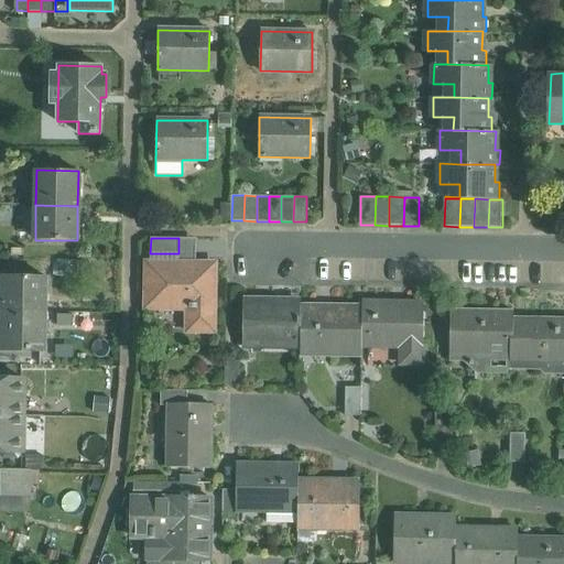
[(213,266),(148,264),(147,306),(190,307),(188,329),(212,329),(213,266)]
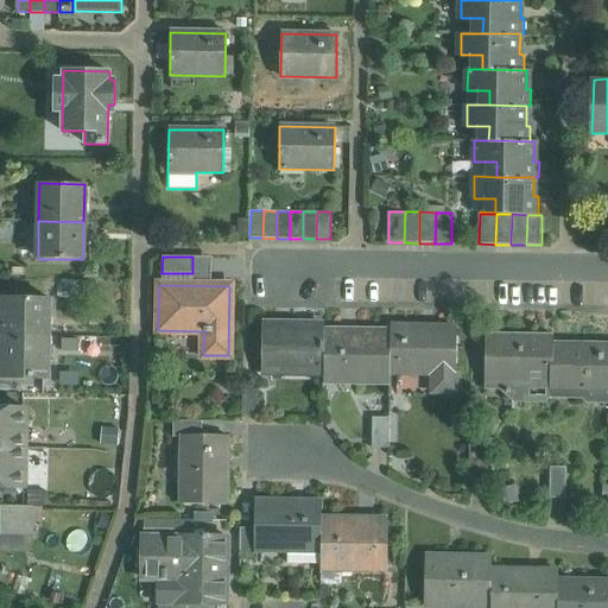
[(50,299),(5,298),(4,335),(49,336),(50,299)]
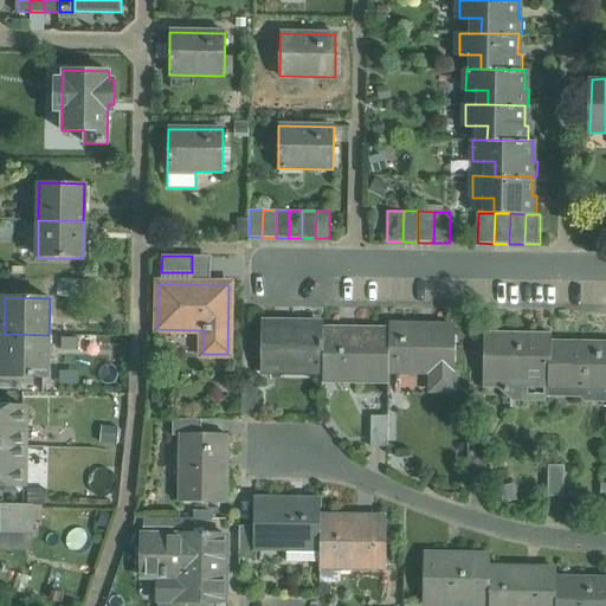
[(323,324),(262,323),(262,371),(263,371),(263,368),(284,369),(284,366),(322,367),(323,329),(323,324)]
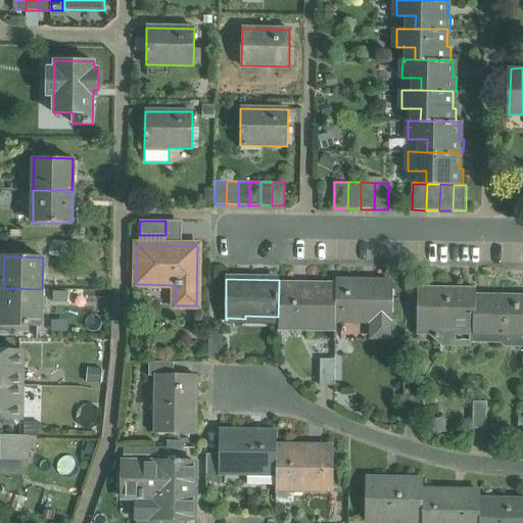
[(392,282),(336,281),(336,287),(335,320),(372,320),(372,337),(391,337),(391,321),(392,321),(392,282)]
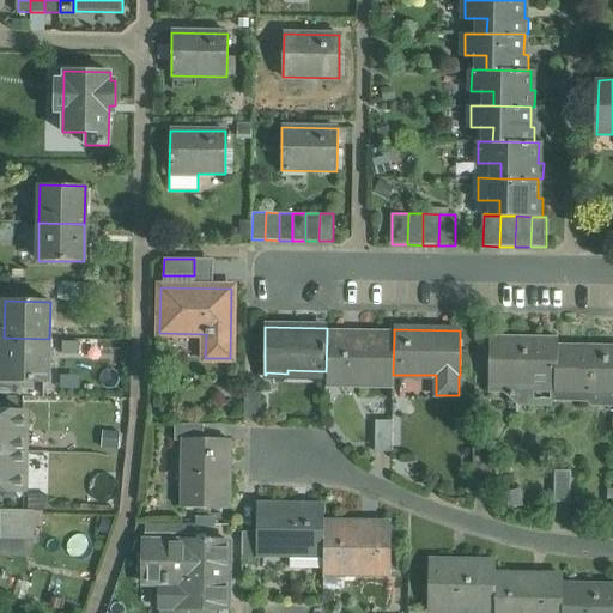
[(394,337),(349,335),(349,333),(327,333),(326,371),(326,381),(393,382),(393,375),(394,337)]
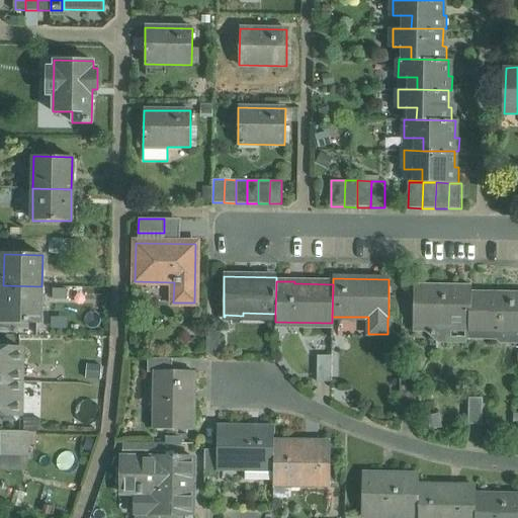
[(468,286),(415,286),(415,284),(414,284),(413,324),(469,325),(469,292),(469,285),(468,285),(468,286)]
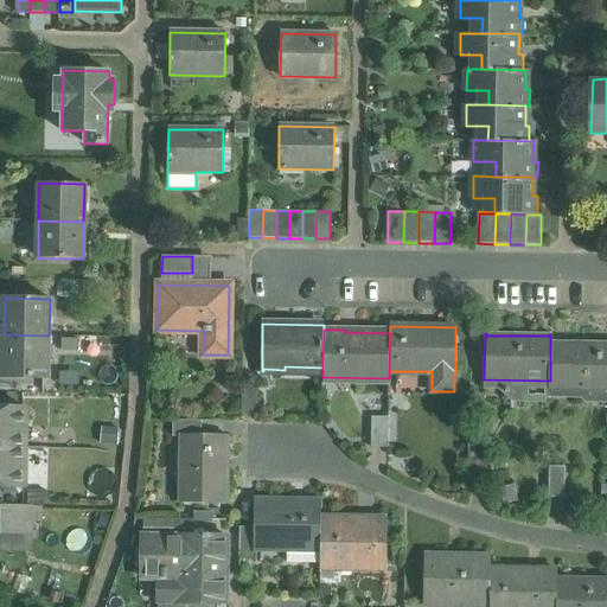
[(49,336),(4,334),(4,356),(0,355),(0,377),(49,378),(49,336)]
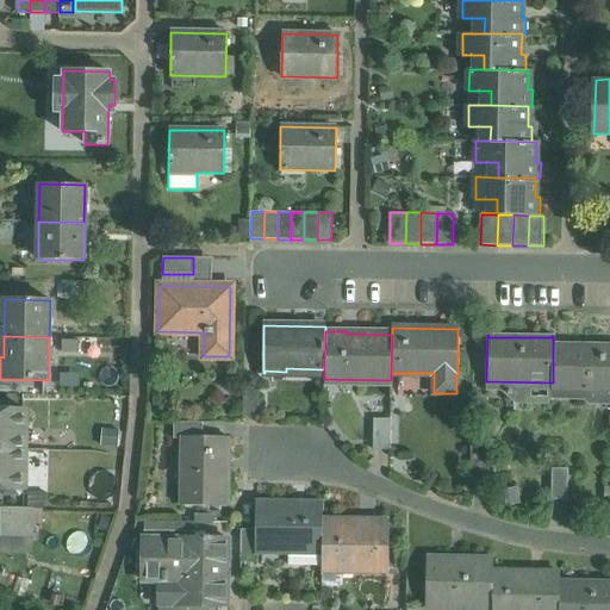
[(609,344),(553,344),(553,383),(553,391),(609,391),(609,344)]
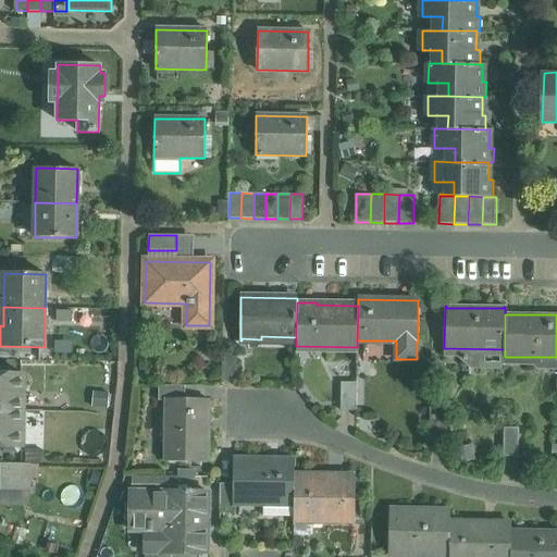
[(505,349),(444,348),(444,358),(467,358),(467,370),(500,370),(505,366),(505,357),(505,349)]
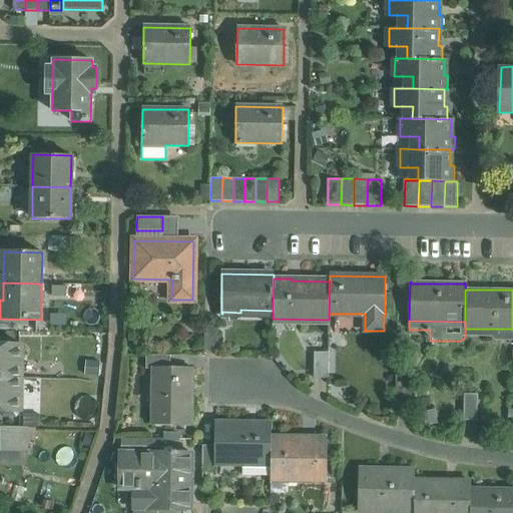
[(219,326),(204,326),(204,352),(218,352),(219,326)]
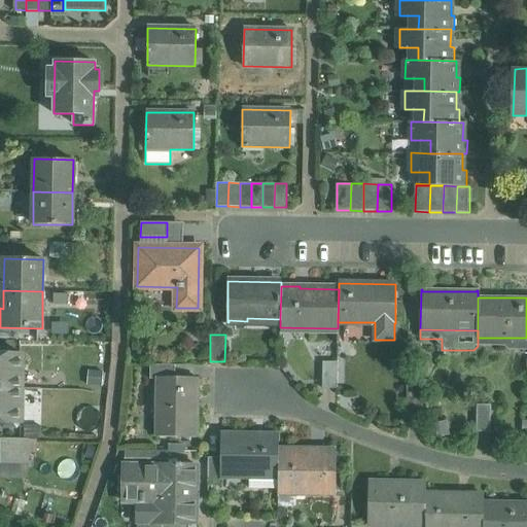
[(21,353),(0,352),(0,423),(20,424),(21,353)]
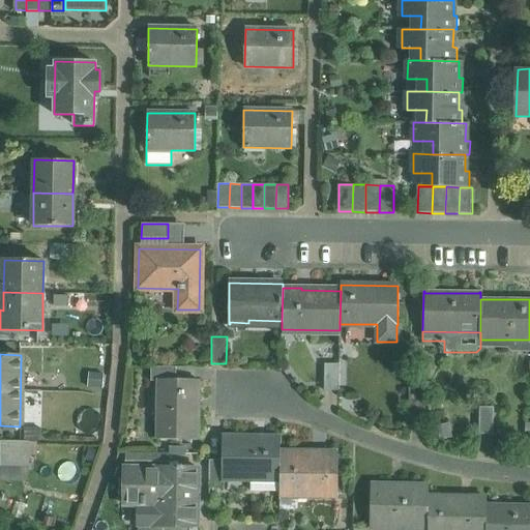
[(340,363),(325,363),(324,390),(339,391),(340,363)]
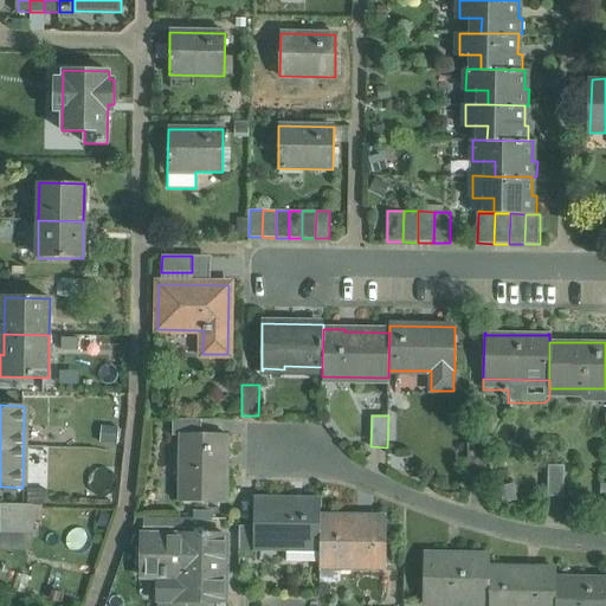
[(201,420),(173,419),(173,436),(180,436),(180,434),(201,434),(201,420)]
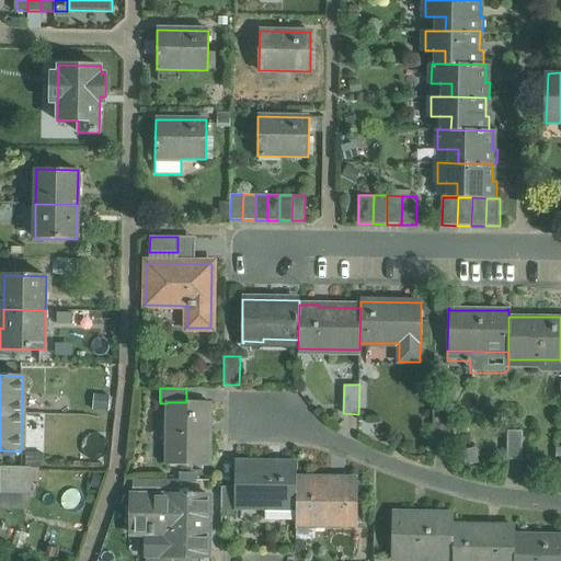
[(186,402),(167,402),(167,403),(165,465),(209,466),(209,403),(186,402)]
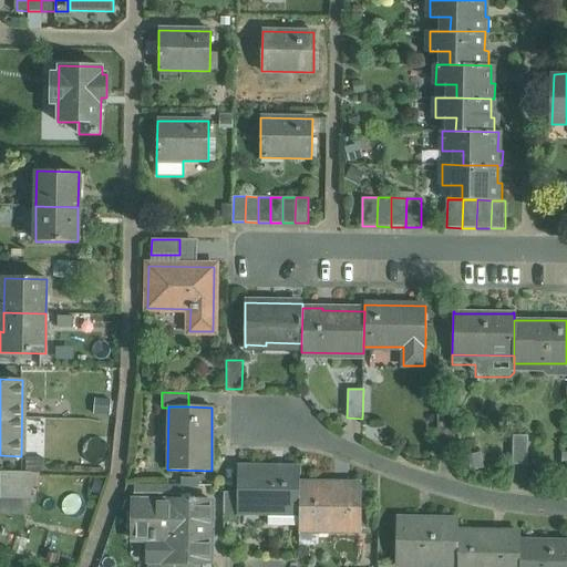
[(455,415),(437,415),(437,445),(454,445),(455,415)]
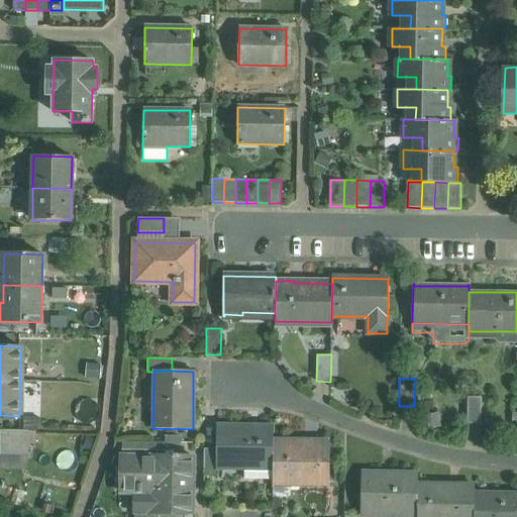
[(481,397),(468,397),(467,424),(481,424),(481,397)]
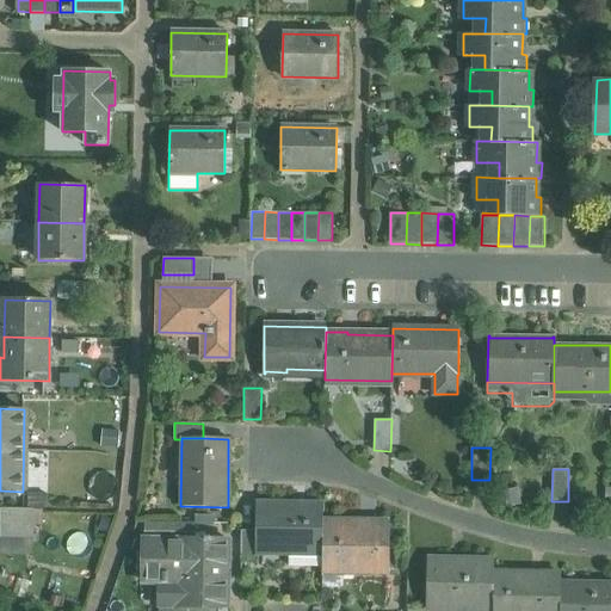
[(323,504),(255,503),(255,531),(258,531),(258,556),(289,556),(289,566),(322,566),(322,522),(323,504)]
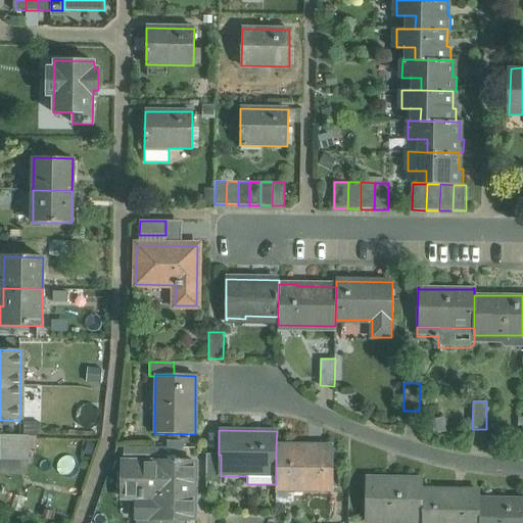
[(29,436),(0,435),(0,460),(29,461),(29,436)]
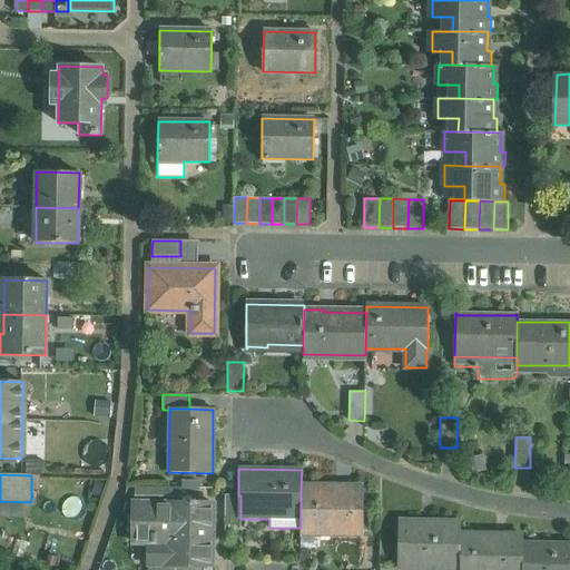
[(364,488),(301,487),(301,528),(301,534),(363,534),(364,488)]
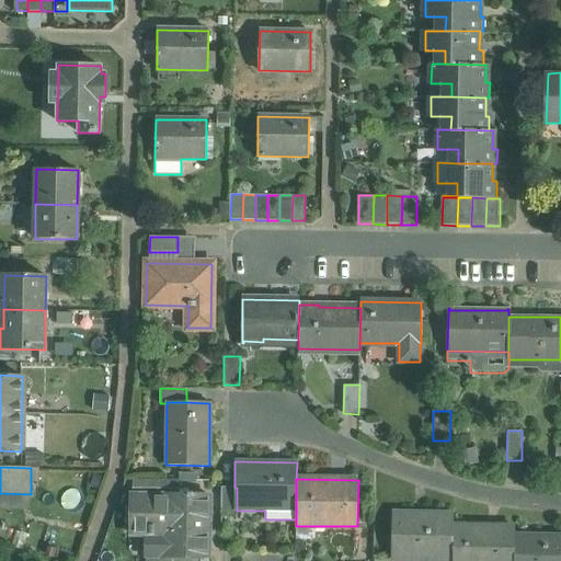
[(235,488),(221,488),(221,516),(236,516),(237,511),(237,488),(235,488)]
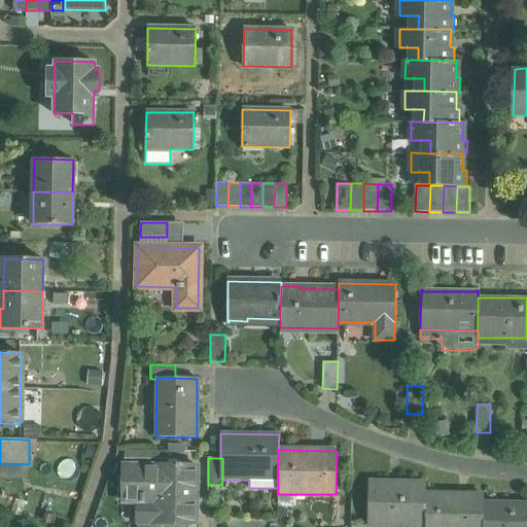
[(177,464),(156,464),(156,467),(123,466),(123,501),(138,501),(138,523),(155,524),(162,524),(189,525),(196,525),(196,465),(181,464),(181,463),(177,463),(177,464)]
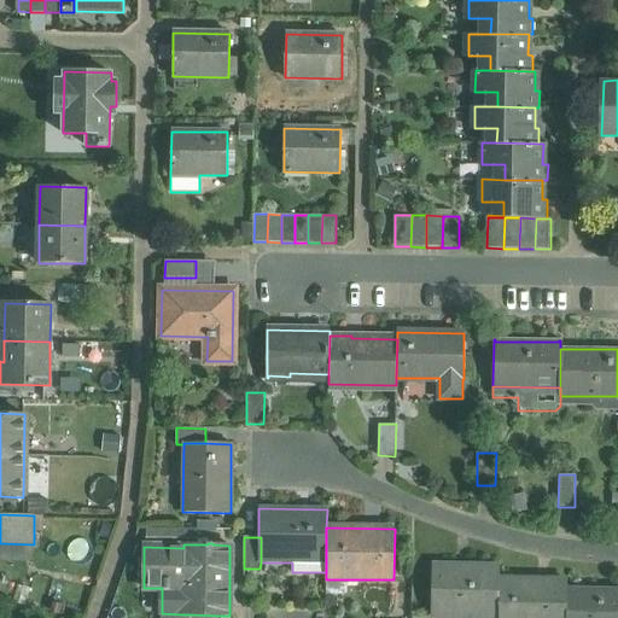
[(500,569),(432,566),(431,616),(432,616),(433,612),(499,613),(500,581),(500,569)]
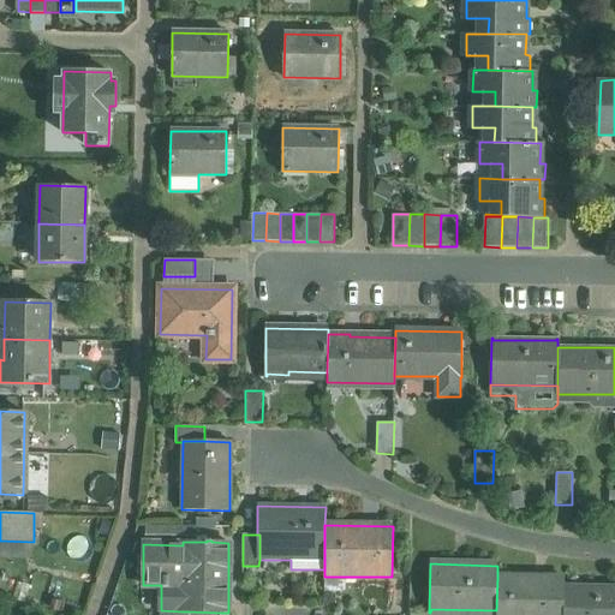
[(565,578),(497,578),(496,610),(496,614),(563,614),(565,584),(565,578)]
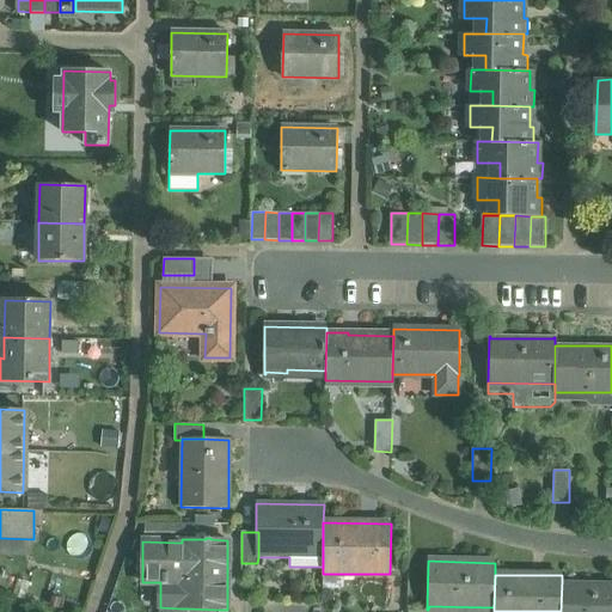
[(611,611),(611,585),(564,583),(563,582),(562,581),(561,611),(611,611)]
